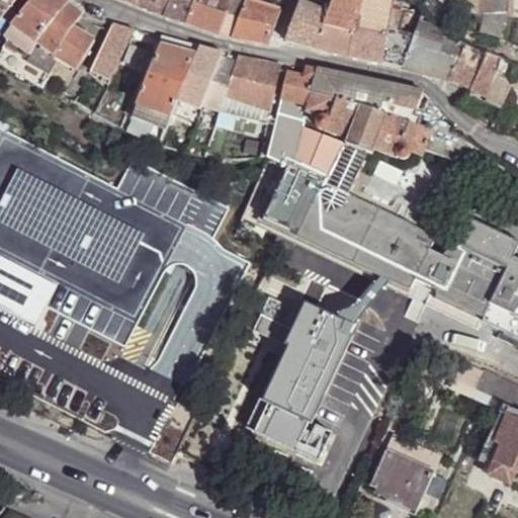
[(0,0),(0,21),(17,0),(0,0)]
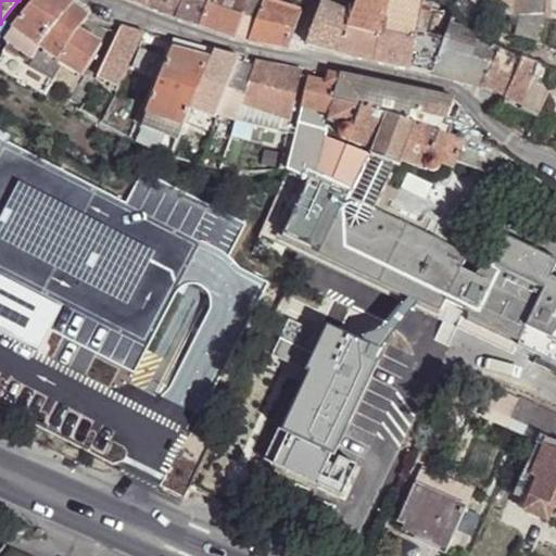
[(76,0),(34,0),(13,26),(58,59),(84,76),(102,46),(80,32),(87,20),(72,7),(76,0)]
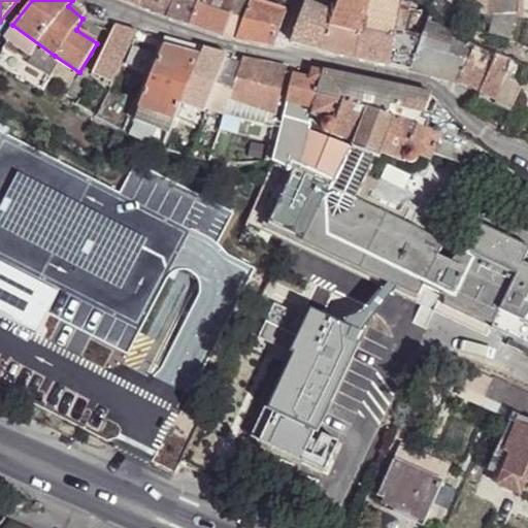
[(138,0),(137,6),(166,18),(172,0),(138,0)]
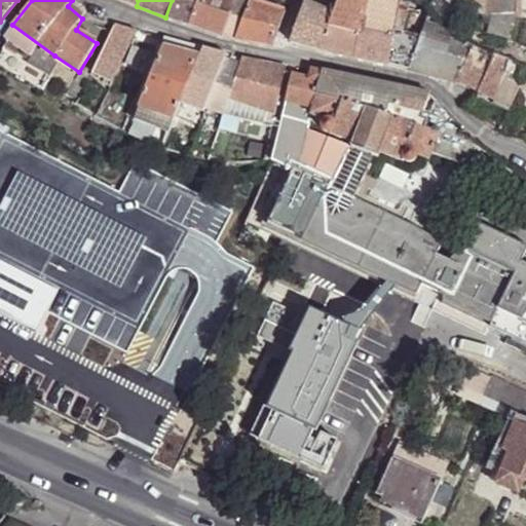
[(172,0),(165,17),(188,26),(197,0),(172,0)]
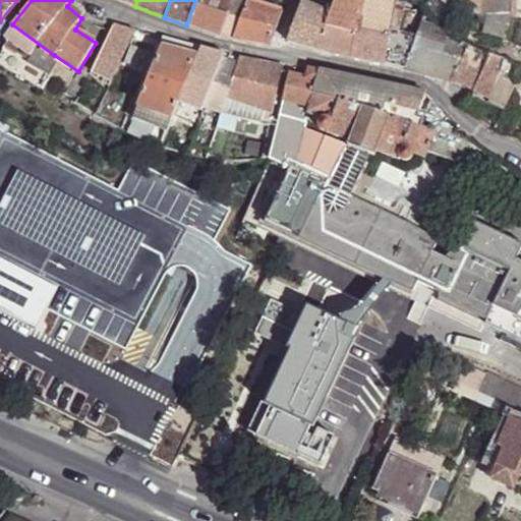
[(195,0),(186,25),(218,36),(225,14),(211,7),(213,0),(195,0)]
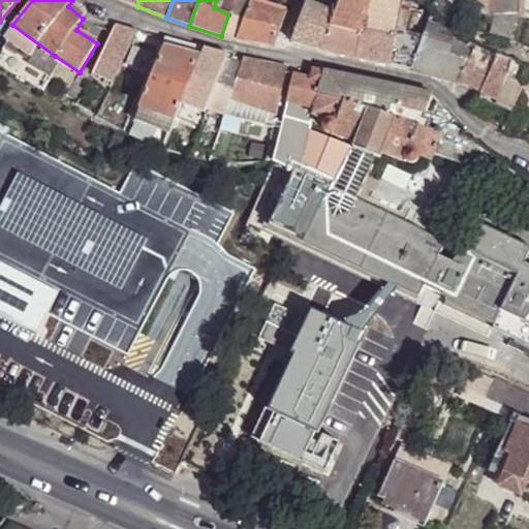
[(236,39),(248,0),(216,0),(214,7),(228,14),(221,36),(236,39)]
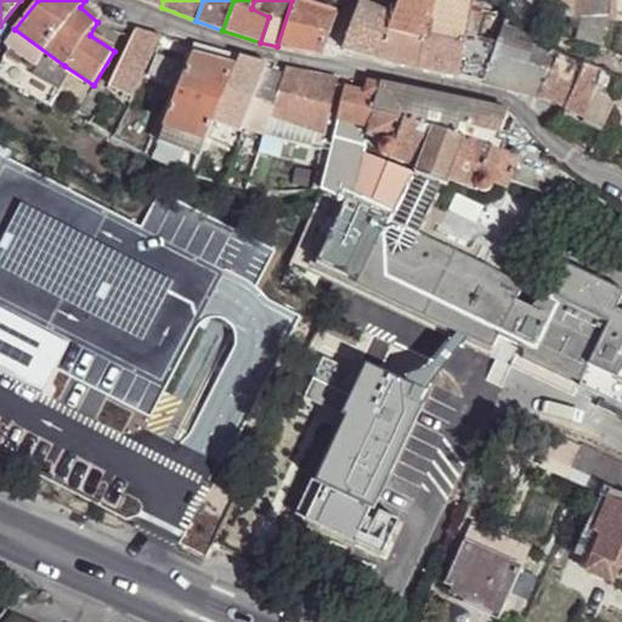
[(337,13),(298,0),(292,0),(277,46),(323,56),(337,13)]
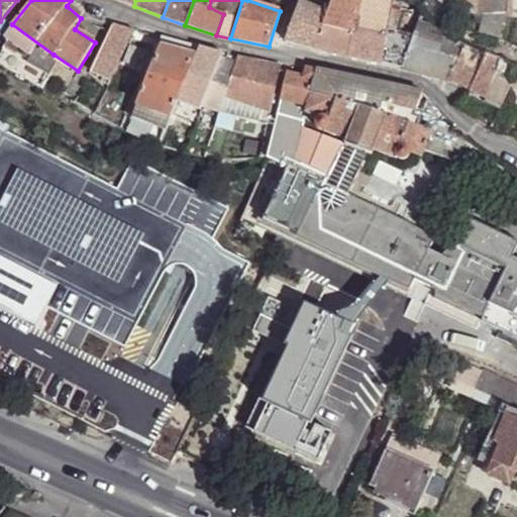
[(336,27),(355,31),(363,0),(333,0),(328,14),(326,21),(336,23),(336,27)]
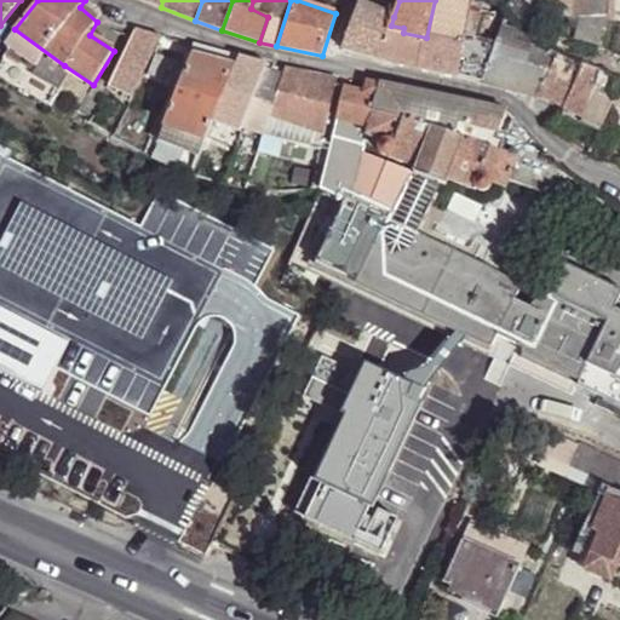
[(418,70),(477,84),(484,42),(477,40),(468,38),(474,0),(435,0),(426,38),(418,70)]
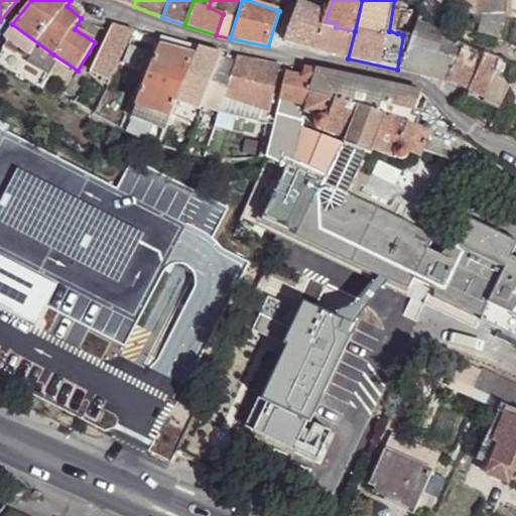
[(397,33),(402,0),(394,0),(389,31),(397,33)]
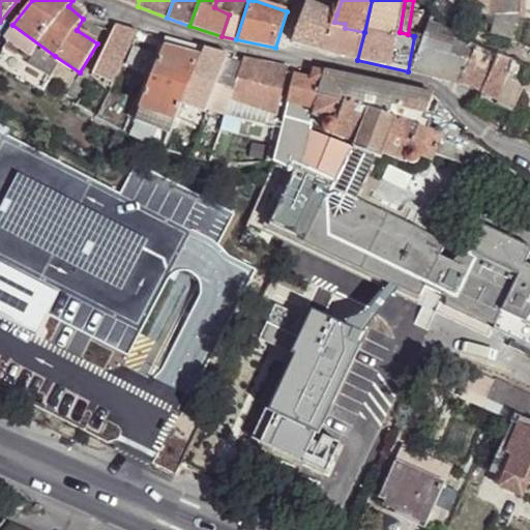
[(520,20),(521,0),(457,0),(457,11),(472,10),(475,13),(484,13),(484,20),(520,20)]
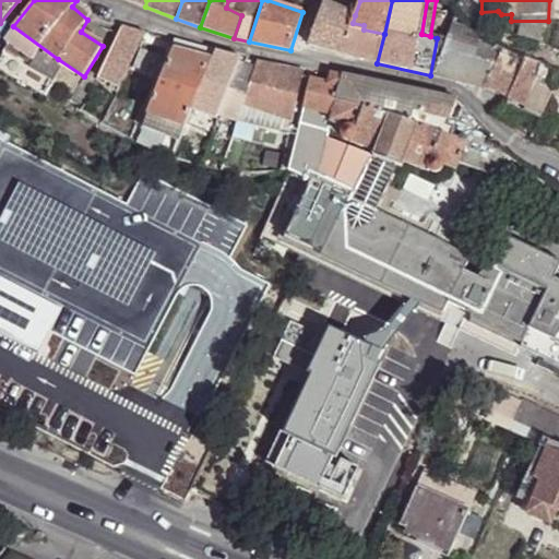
[(310,42),(343,55),(353,23),(355,15),(322,1),(310,42)]
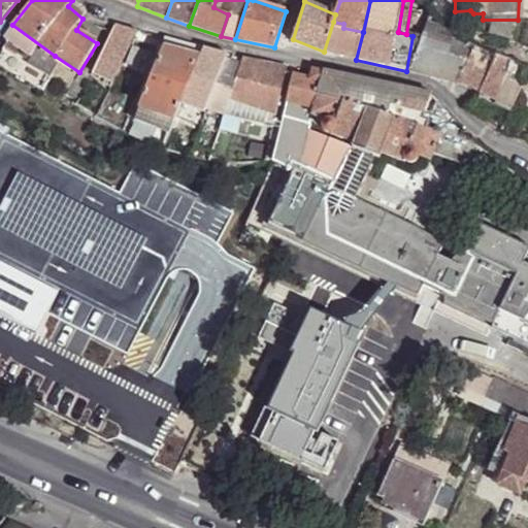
[(324,52),(356,60),(363,32),(343,28),(343,24),(333,22),(324,52)]
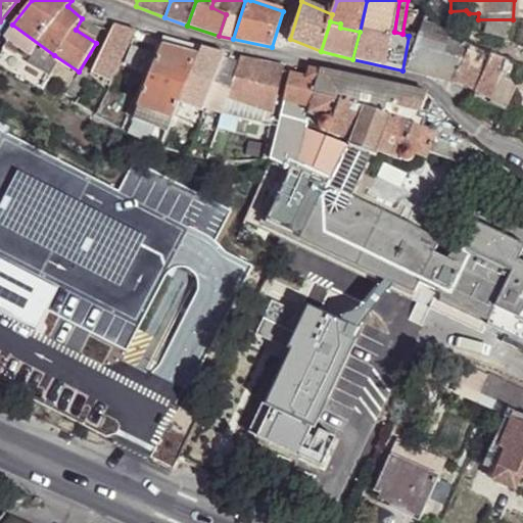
[(136,30),(115,22),(104,49),(124,55),(136,30)]
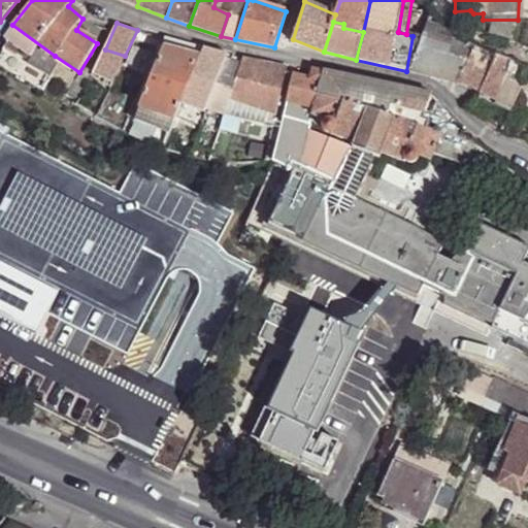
[(458,84),(476,45),(459,35),(428,24),(409,72),(447,81),(458,84)]
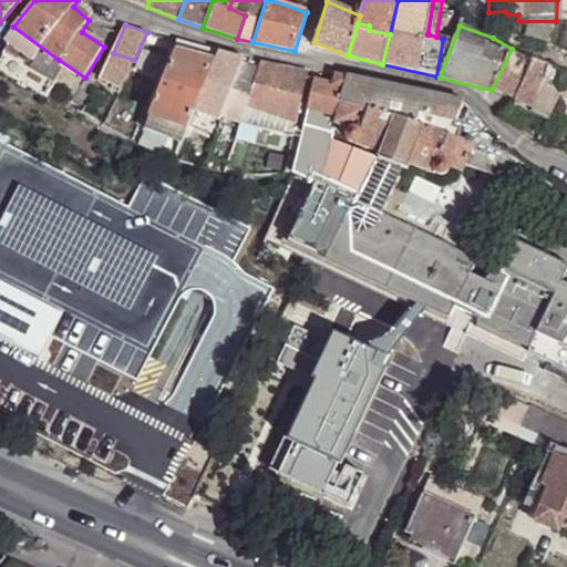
[(59,60),(13,27),(0,50),(0,66),(45,92),(59,60)]
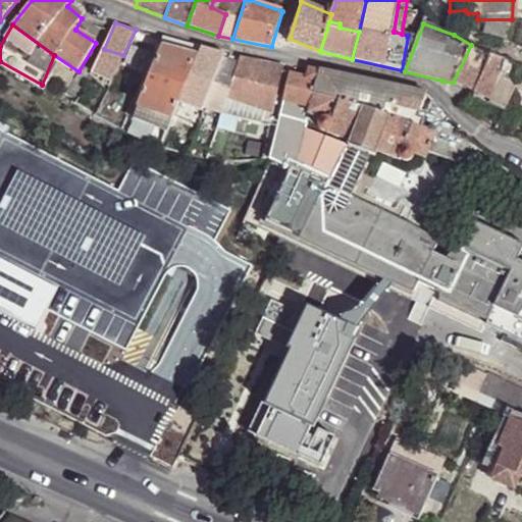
[(198,47),(162,38),(162,45),(196,57),(198,47)]
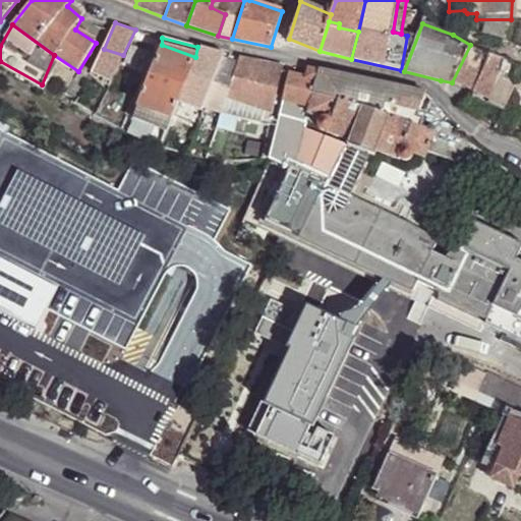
[(195,57),(162,45),(139,104),(172,117),(195,57)]
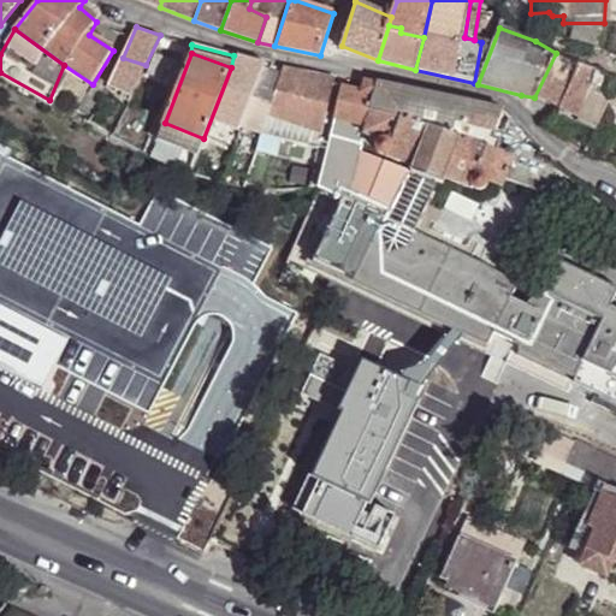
[(558,106),(578,66),(556,53),(534,98),(558,106)]
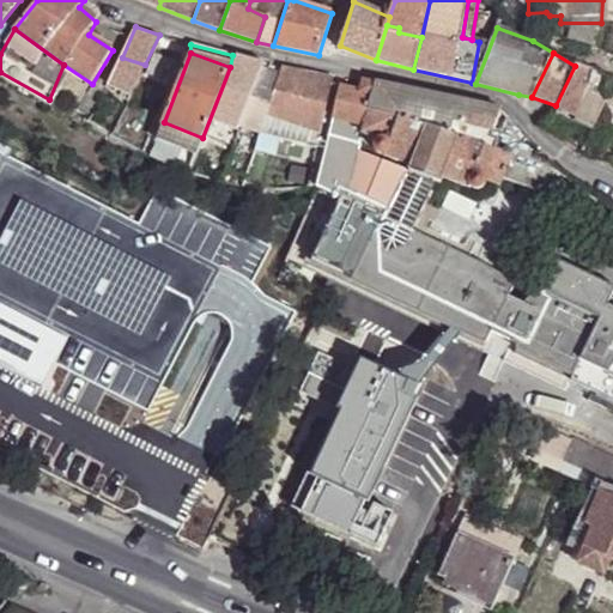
[(575,115),(594,72),(577,64),(575,66),(556,105),(575,115)]
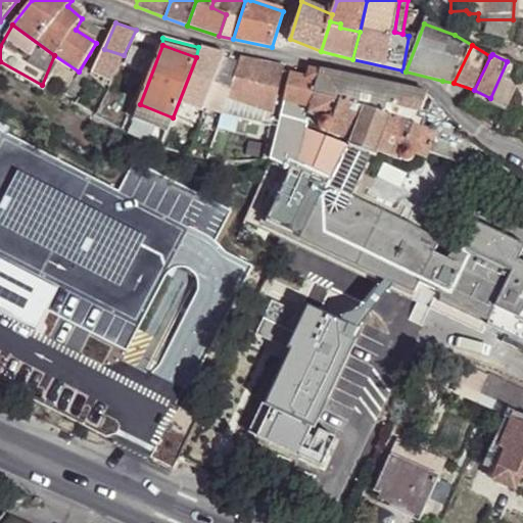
[(225,58),(202,107),(223,114),(230,92),(237,63),(225,58)]
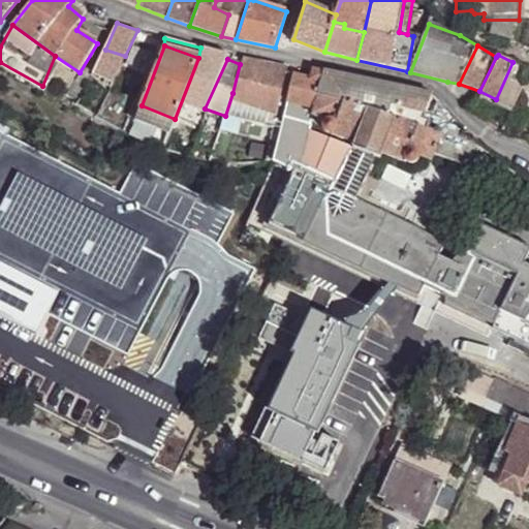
[(243,59),(240,64),(232,93),(278,104),(286,73),(287,68),(243,59)]
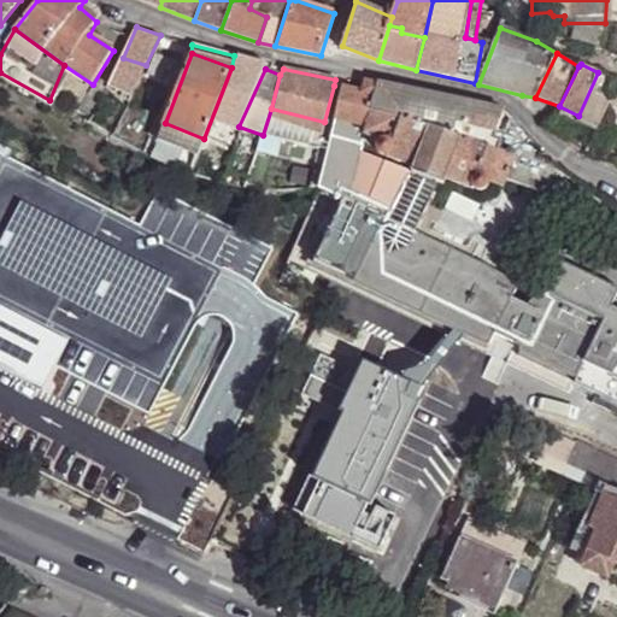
[(579,116),(599,124),(610,100),(616,82),(616,81),(598,72),(579,116)]
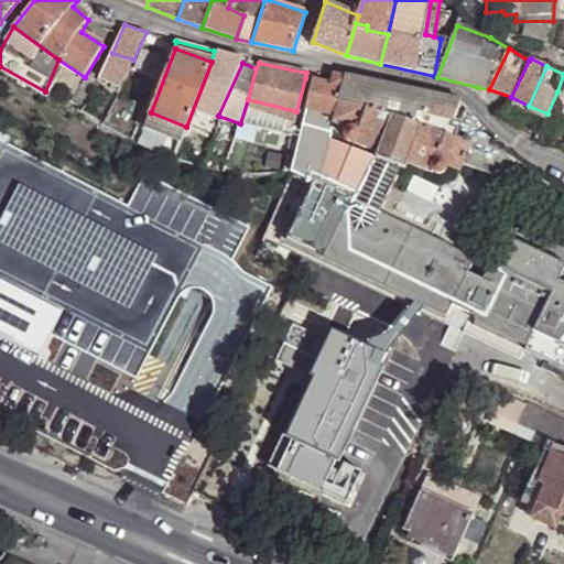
[(311,78),(301,123),(325,129),(329,130),(331,126),(347,129),(346,130),(346,136),(350,139),(355,139),(354,142),(366,148),(378,152),(376,158),(393,163),(404,169),(407,162),(432,172),(434,166),(435,170),(438,173),(444,171),(446,166),(459,171),(461,162),(496,175),(507,151),(494,142),(495,138),(480,125),(458,102),(448,98),(436,96),(415,93),(375,83),(334,73),(331,84),(311,78)]
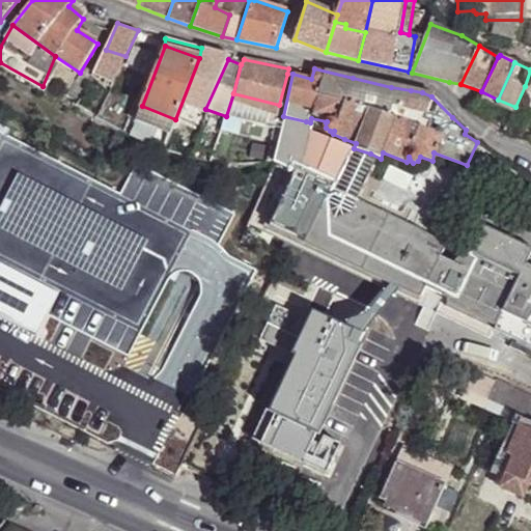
[(233,93),(226,116),(257,123),(261,108),(277,112),(279,105),(233,93)]
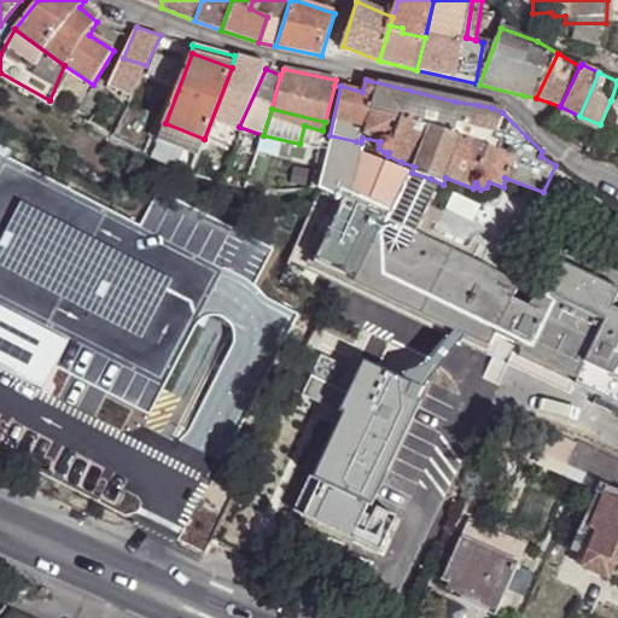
[(598,129),(600,124),(579,116),(577,121),(598,129)]
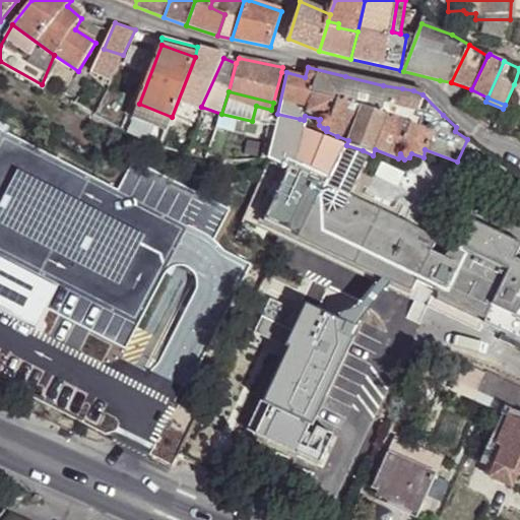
[(139,104),(133,118),(155,128),(167,132),(172,117),(139,104)]
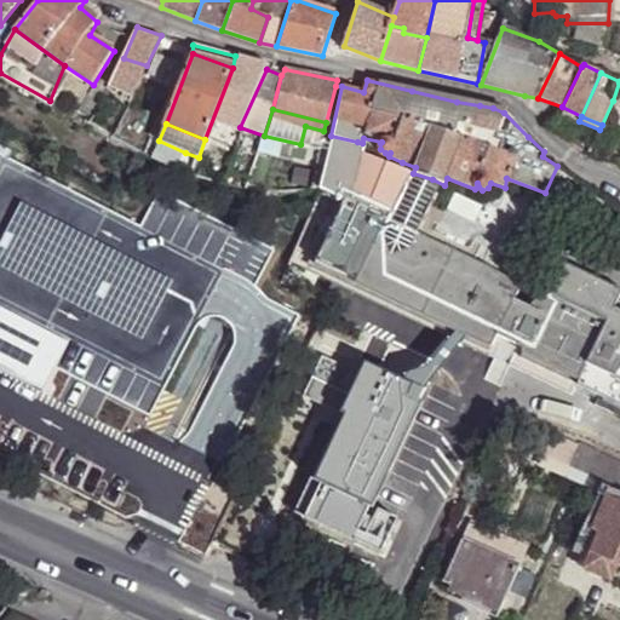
[(305,126),(300,144),(319,149),(323,131),(305,126)]
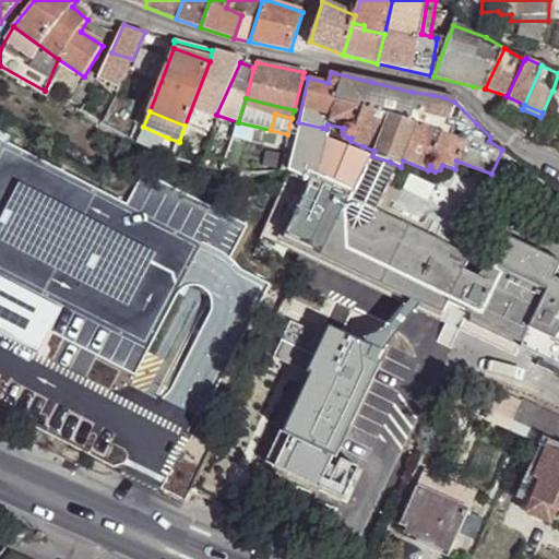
[(298,122),(288,170),(309,179),(368,206),(390,162),(372,156),(375,151),(363,146),(345,181),(314,167),(322,128),(298,122)]
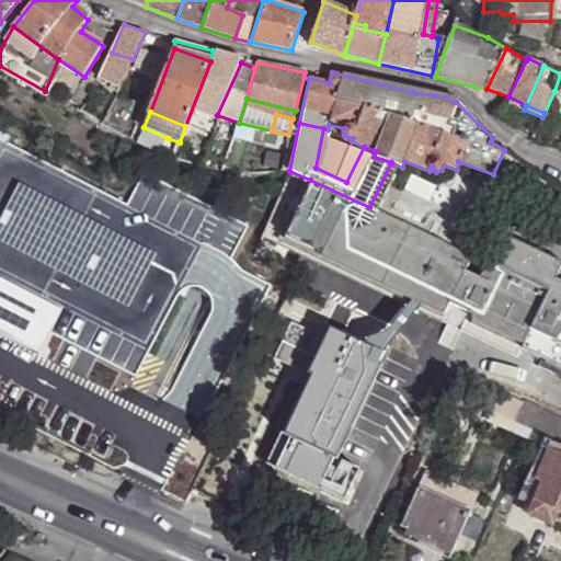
[(144,127),(137,141),(162,153),(168,138),(144,127)]
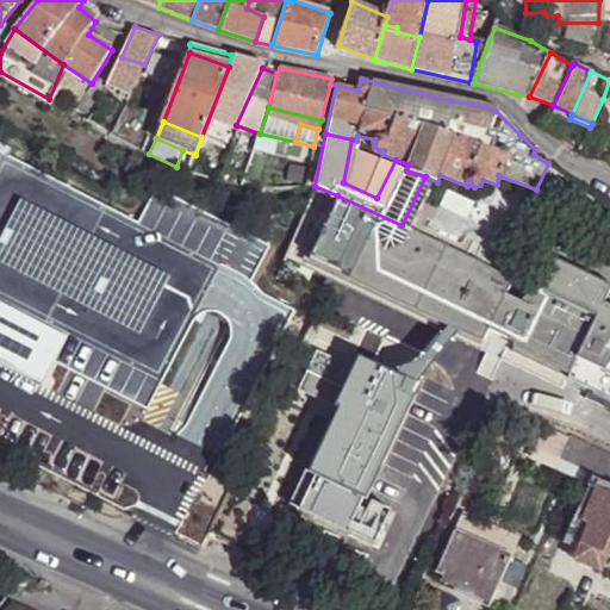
[(0,151),(0,360),(47,386),(58,363),(145,409),(194,318),(205,312),(217,311),(228,319),(231,329),(230,340),(190,424),(179,435),(201,448),(221,460),(293,310),(259,292),(251,281),(0,151)]
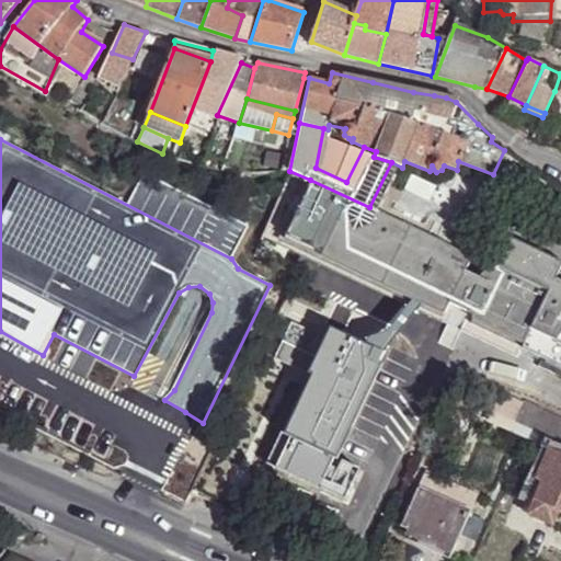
[(482,268),(477,271),(471,274),(461,268),(469,253),(461,251),(439,241),(369,207),(310,180),(304,195),(297,213),(287,208),(276,204),(264,235),(289,247),(407,304),(420,309),(441,320),(448,302),(459,308),(453,325),(508,353),(513,344),(560,366),(560,290),(525,274),(529,265),(496,249),(488,268),(482,268)]
